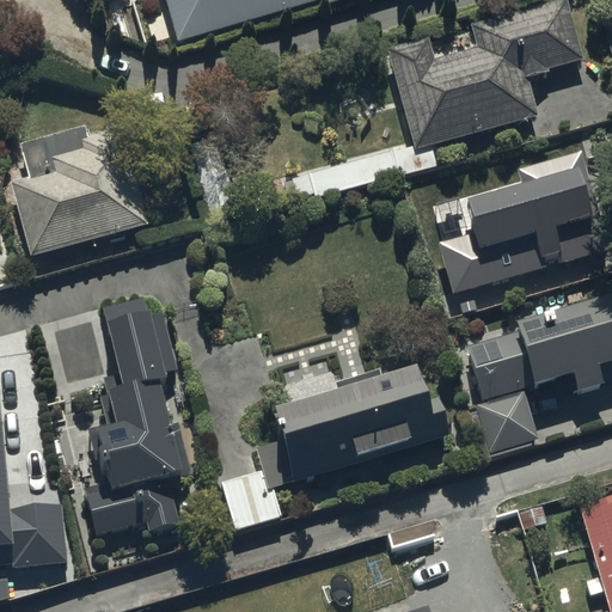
[(163,0),(177,41),(324,0),(325,6),(347,0),(163,0)]
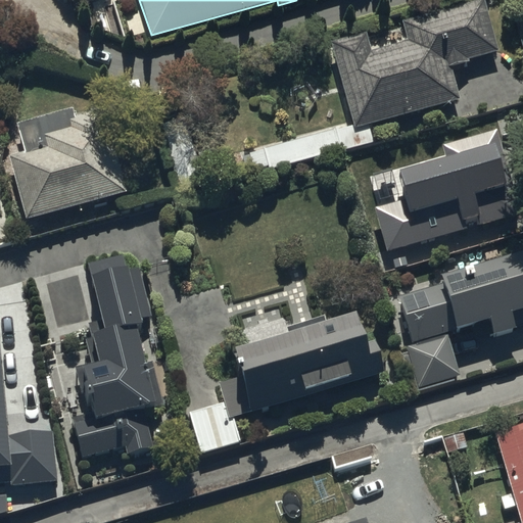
[(330,44),(353,130),(458,100),(449,68),(466,64),(465,59),(496,51),(482,0),(478,0),(401,21),(407,42),(370,52),(365,34),(330,44)]
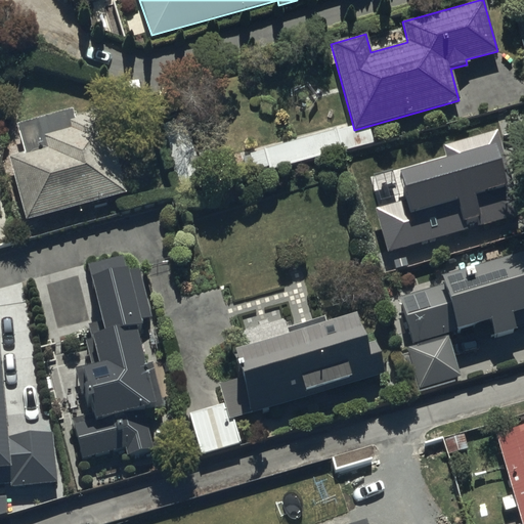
[(8,157),(25,220),(125,193),(101,103),(15,126),(23,154),(8,157)]
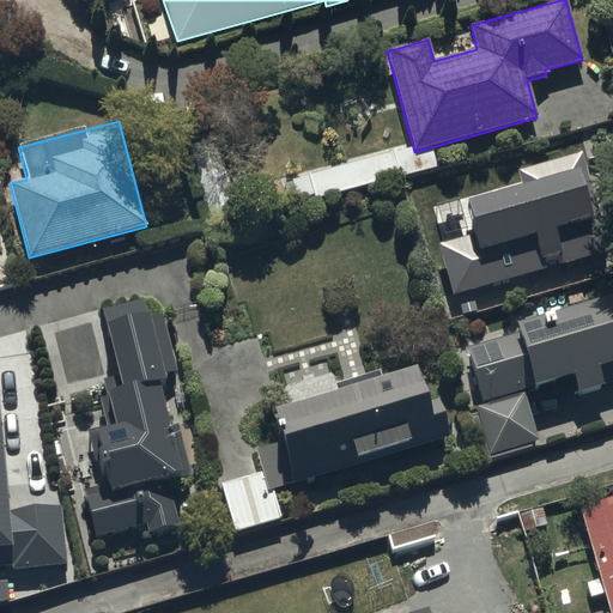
[(473,408),(490,457),(539,442),(523,393),(572,378),(577,394),(602,386),(598,370),(612,364),(612,295),(515,326),(517,334),(465,351),(481,406),(473,408)]
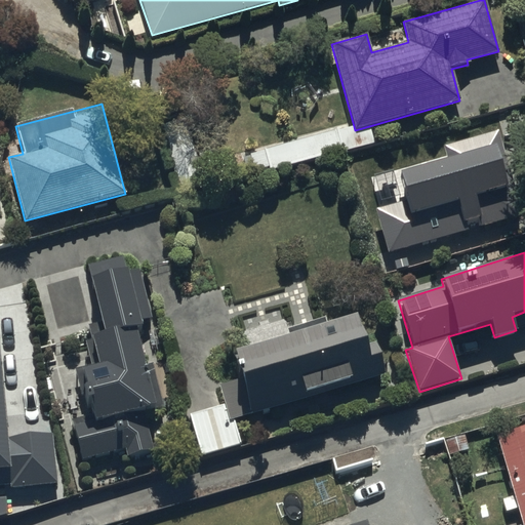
[(123,258),(86,267),(99,321),(86,324),(95,364),(76,369),(85,410),(90,409),(93,421),(74,426),(81,459),(124,450),(126,457),(152,451),(144,413),(162,409),(153,366),(143,369),(133,329),(142,327),(140,321),(150,319),(137,269),(126,271),(123,258)]
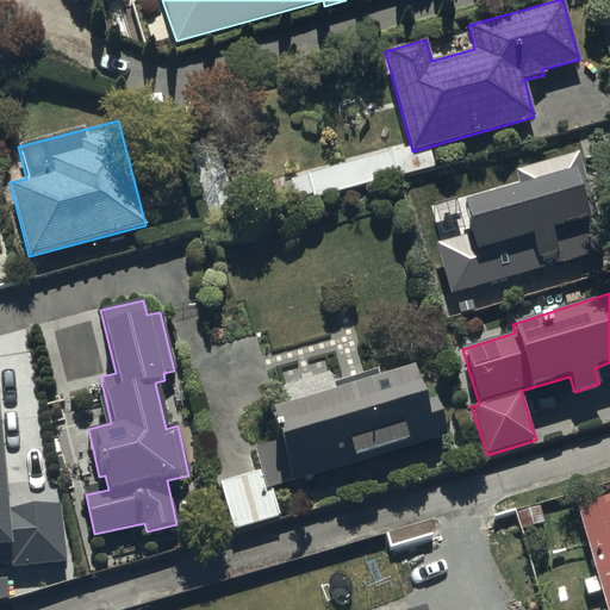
[(218,484),(231,529),(279,515),(272,489),(447,436),(436,399),(424,403),(414,367),(380,378),(378,369),(334,383),(330,371),(282,385),(288,402),(267,409),(275,440),(251,447),(259,471),(218,484)]
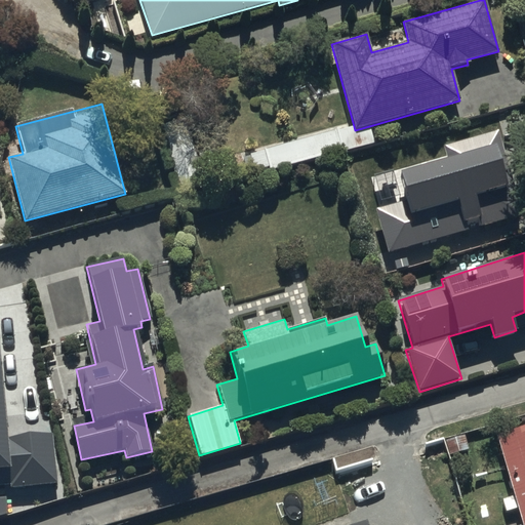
[(524,524),(524,428),(496,437),(521,524),(524,524)]
